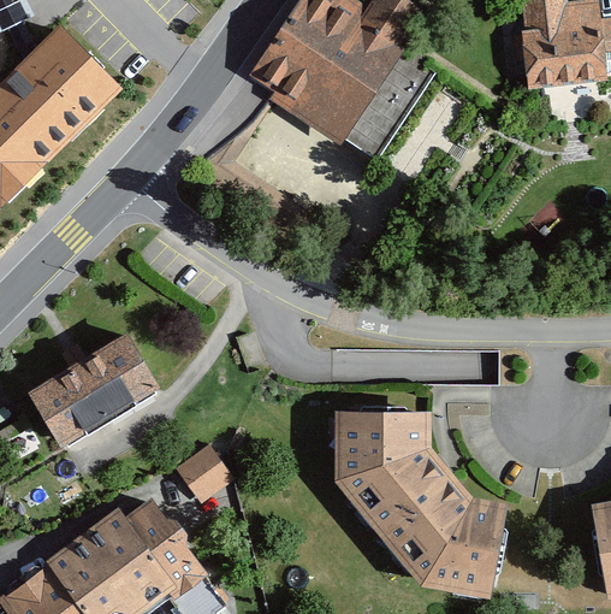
[(304,0),(257,72),(385,155),(437,77),(398,52),(427,10),(413,0),(374,0),(371,5),(362,0),(304,0)]
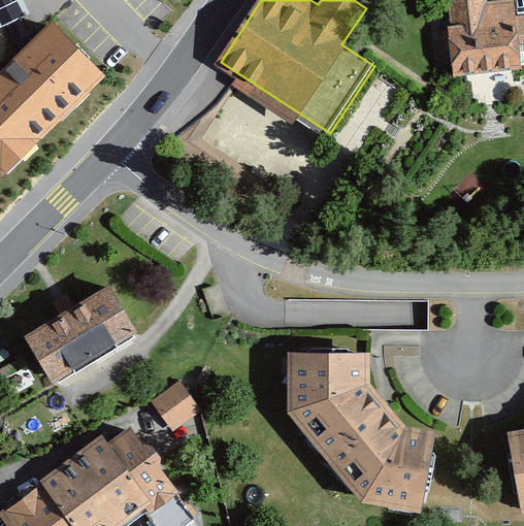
[(445,25),(450,79),(522,72),(520,46),(523,46),(523,18),(518,19),(516,2),(491,5),(490,0),(450,0),(453,25),(445,25)]
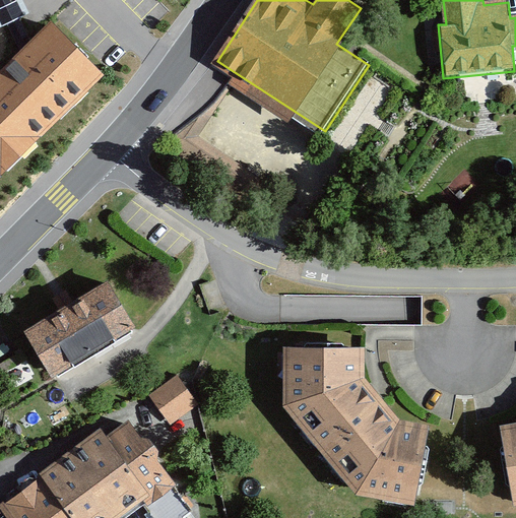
[(0,176),(105,73),(55,22),(0,76),(0,176)]
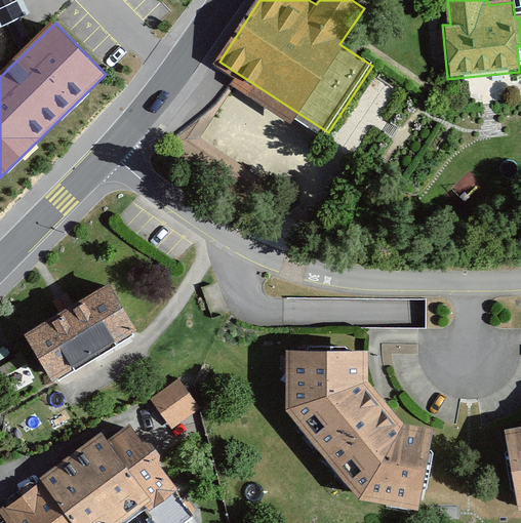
[(108,278),(21,328),(50,380),(138,330),(108,278)]
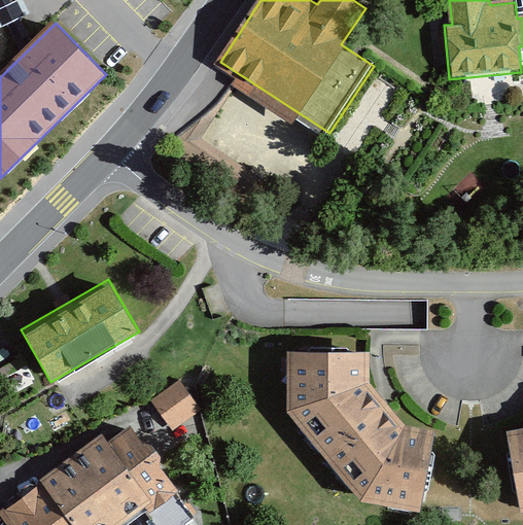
[(367,353),(286,351),(284,409),(355,500),(419,512),(432,434),(403,426),(367,384),(367,353)]
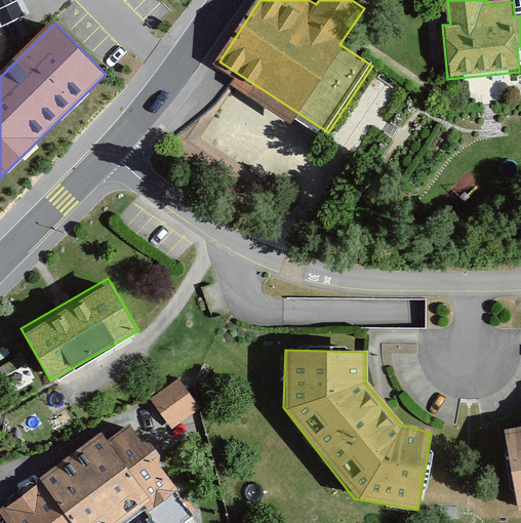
[(182,381),(155,401),(177,431),(204,412),(182,381)]
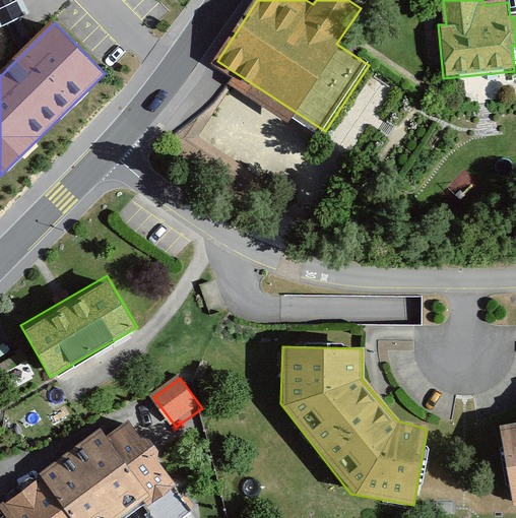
[(515,421),(500,425),(512,506),(515,505),(515,421)]
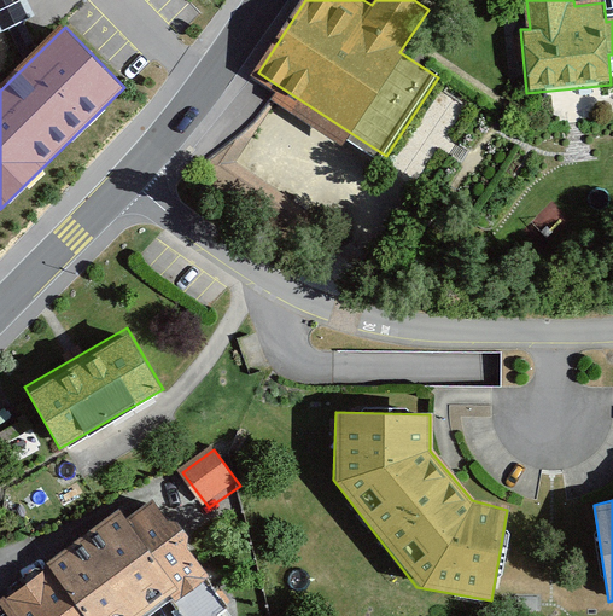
[(151,504),(127,522),(176,590),(188,604),(215,582),(151,504)]
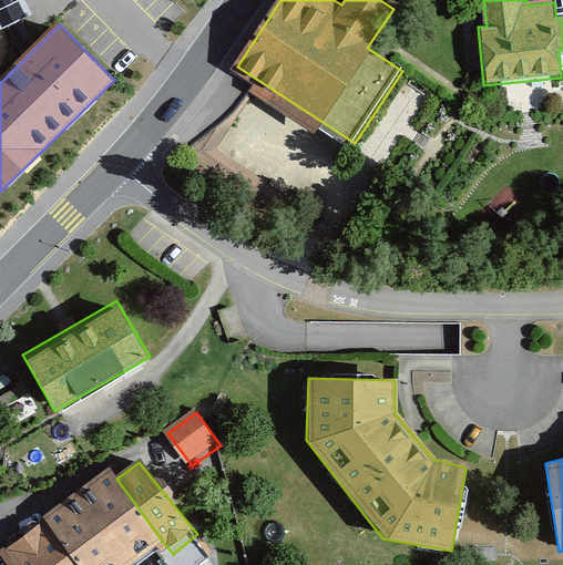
[(42,516),(79,564),(129,564),(153,547),(162,541),(116,479),(108,468),(42,516)]
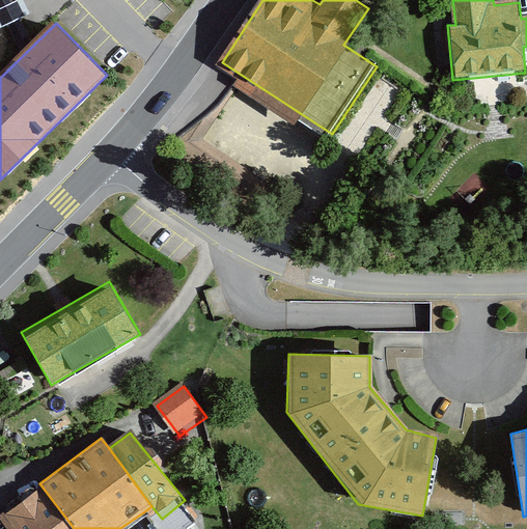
[(2,511),(6,518),(15,528),(74,528),(39,483),(2,511)]
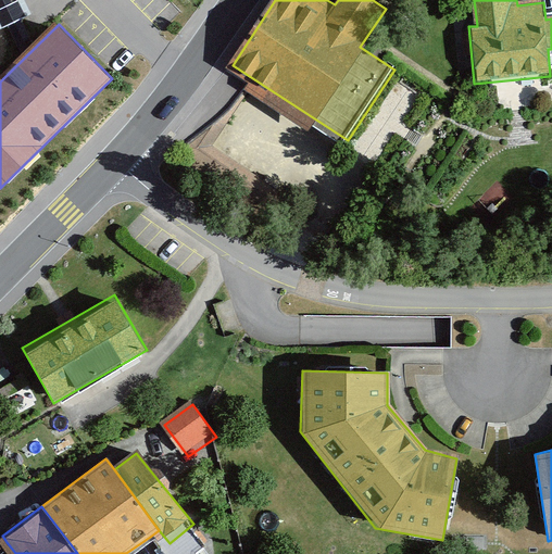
[(15,553),(7,542),(0,546),(0,553),(15,553)]
